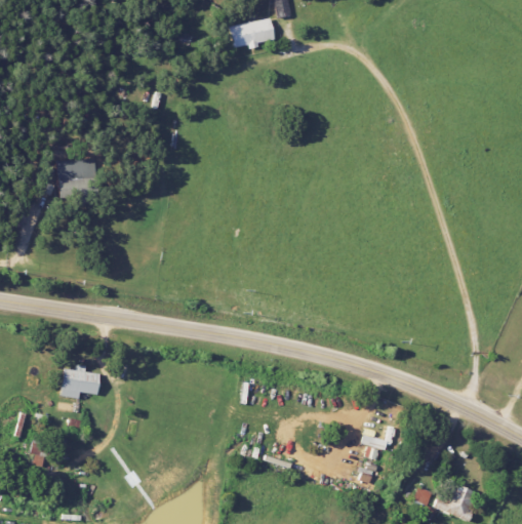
[(291,14),(288,0),(275,0),(279,17),(291,14)]
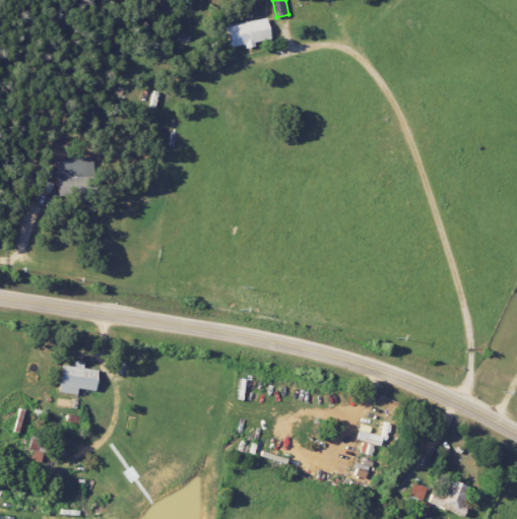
[(272,40),(268,17),(227,25),(232,47),(247,44),(247,45),(272,40)]
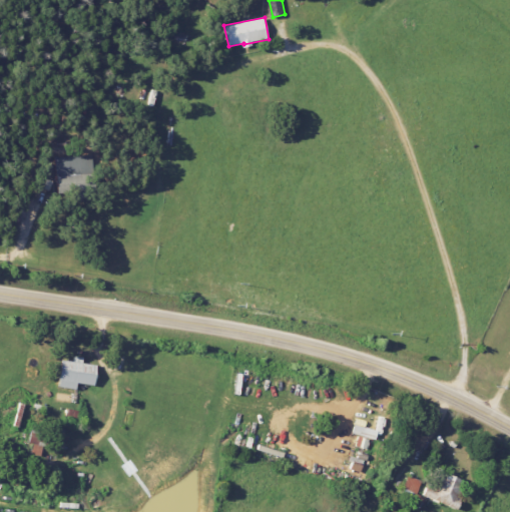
[(76,199),(90,198),(89,190),(97,190),(93,153),(56,157),(60,194),(76,192),(76,199)]
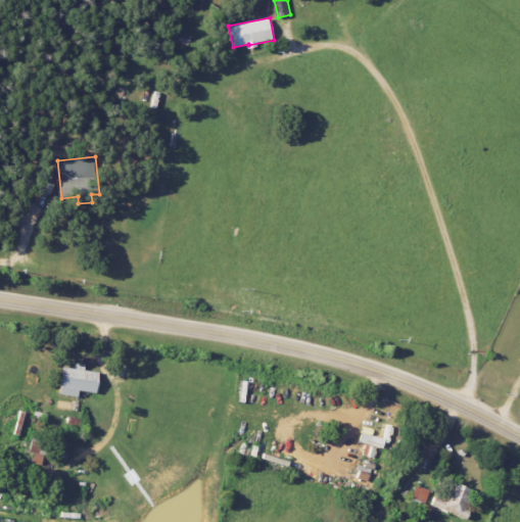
[(59,393),(80,396),(80,390),(96,392),(99,372),(86,370),(87,364),(77,363),(76,368),(63,367),(59,393)]
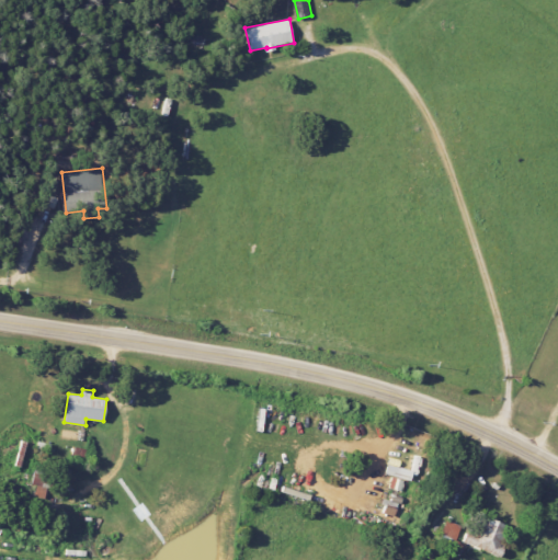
[(411,479),(412,473),(419,475),(423,456),(416,455),(413,469),(388,464),(386,473),(411,479)]
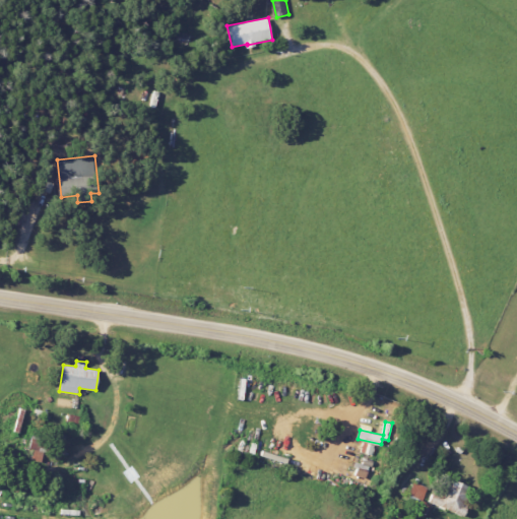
[(29,447),(41,456),(57,438),(49,430),(37,443),(35,442),(29,447)]
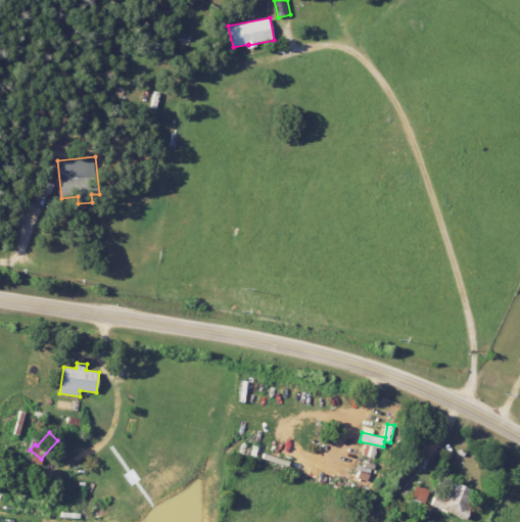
[(378,446),(365,444),(363,455),(376,457),(378,446)]
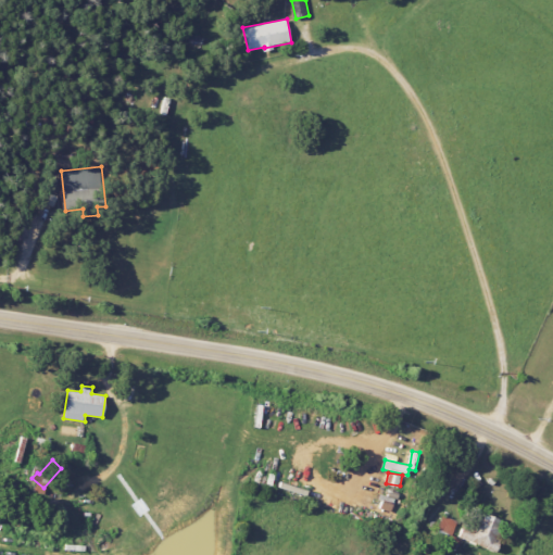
[(495,552),(500,542),(495,541),(503,520),(480,512),(473,532),(462,528),(457,537),(495,552)]
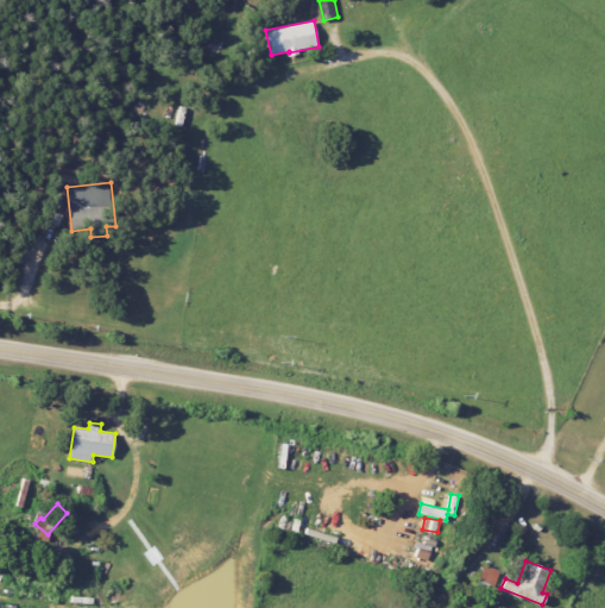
[(495,589),(502,570),(486,564),(479,583),(495,589)]
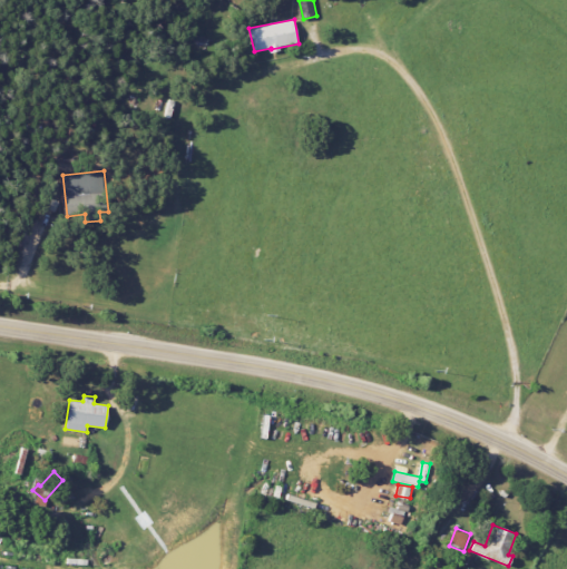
All buildings are outlined.
